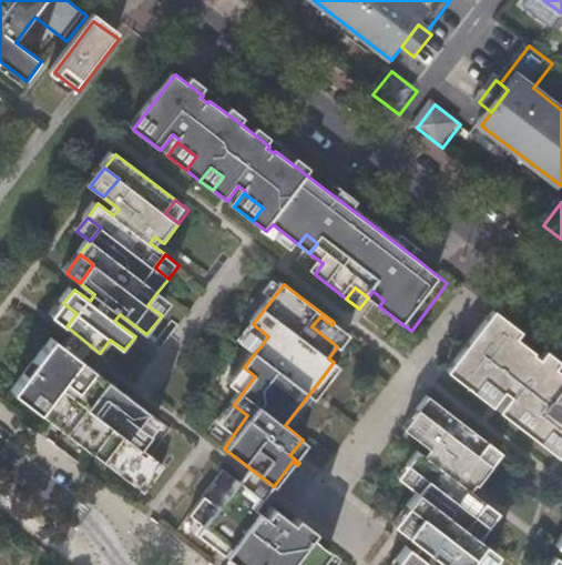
[(384,300),(373,291),(368,298),(379,306),(384,300)]
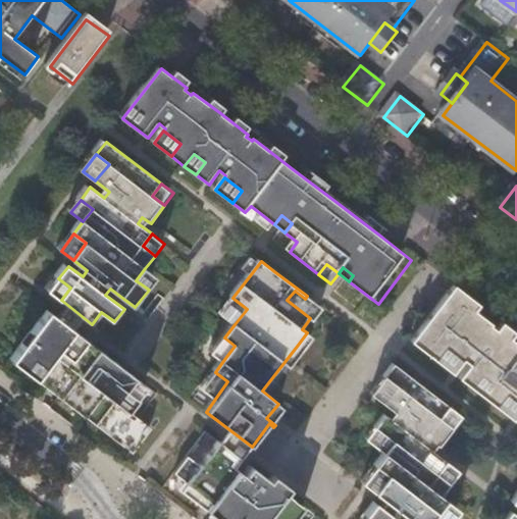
[(158,277),(145,268),(136,280),(149,290),(158,277)]
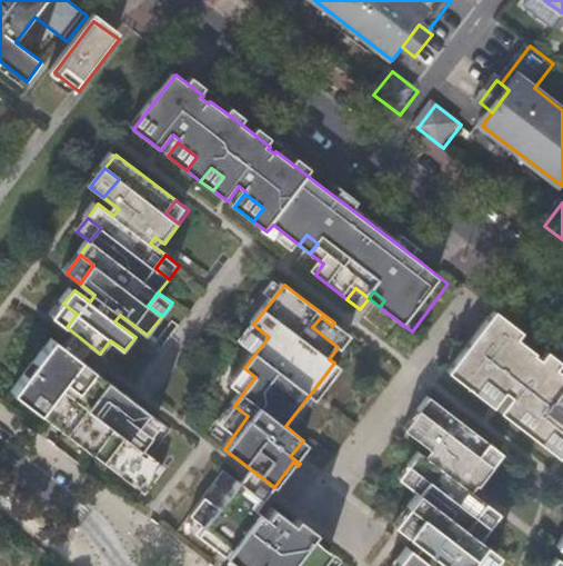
[(77,314),(63,304),(53,317),(67,327),(77,314)]
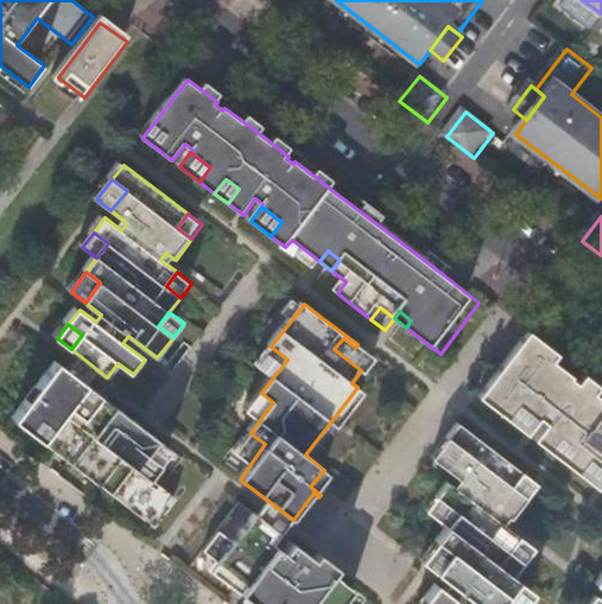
[(343,338),(334,349),(361,370),(367,374),(378,361),(357,344),(355,348),(343,338)]
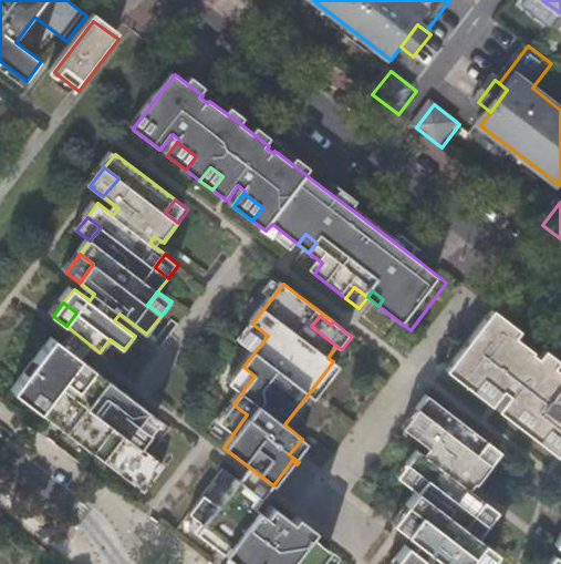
[(507,329),(491,317),(449,373),(477,395),(477,393),(487,381),(499,390),(489,403),(495,409),(506,395),(511,400),(501,413),(516,424),(517,424),(526,411),(537,420),(528,432),(527,433),(542,445),(543,444),(553,431),(560,437),(560,445),(554,453),(560,458),(560,370),(556,367),(507,329)]
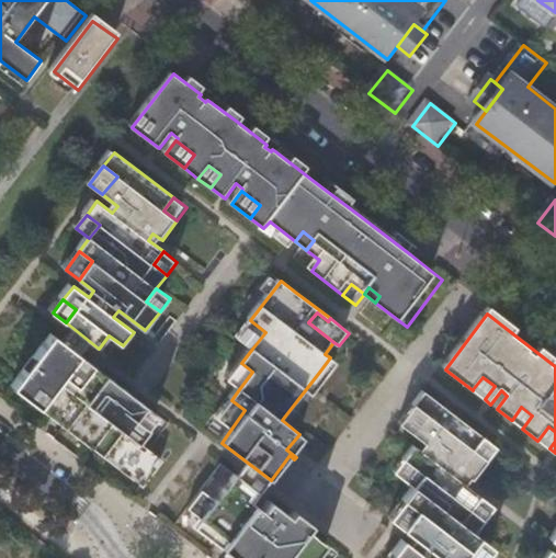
[(250,320),(238,338),(252,349),(265,332),(250,320)]
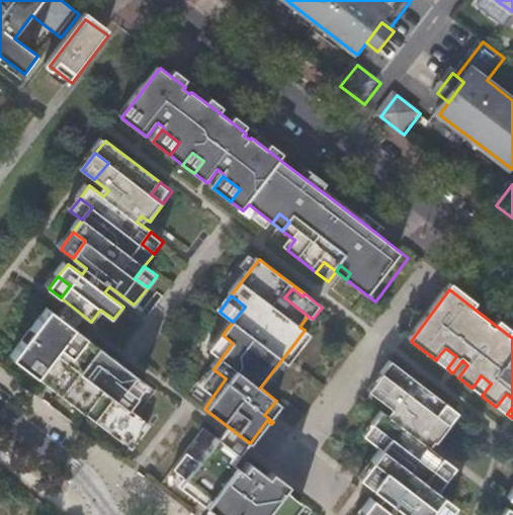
[(148,384),(51,311),(13,359),(50,387),(59,375),(70,384),(62,396),(122,442),(132,430),(144,440),(153,427),(130,409),(148,384)]
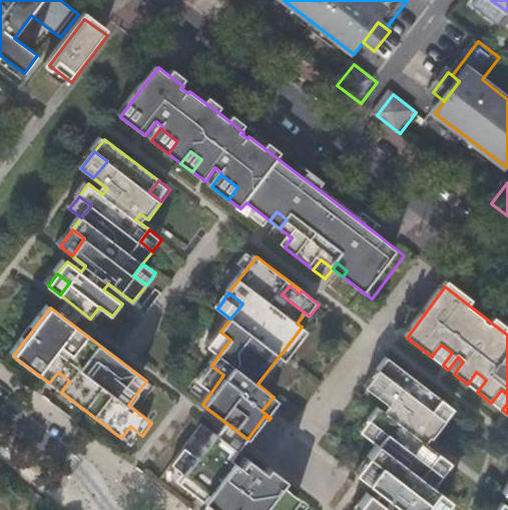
[(295,341),(305,329),(302,327),(293,339),(295,341)]
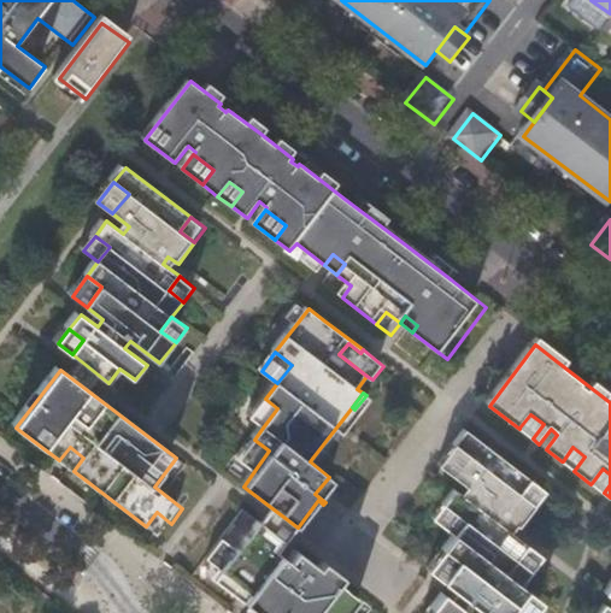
[(277,408),(265,399),(251,418),(263,428),(277,408)]
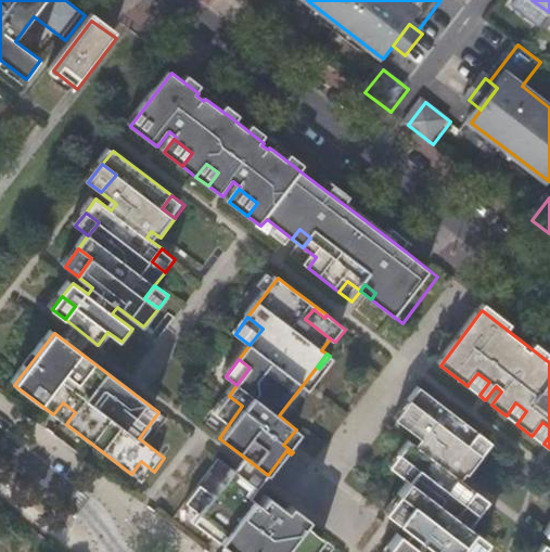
[(489,382),(477,373),(468,385),(480,395),(489,382)]
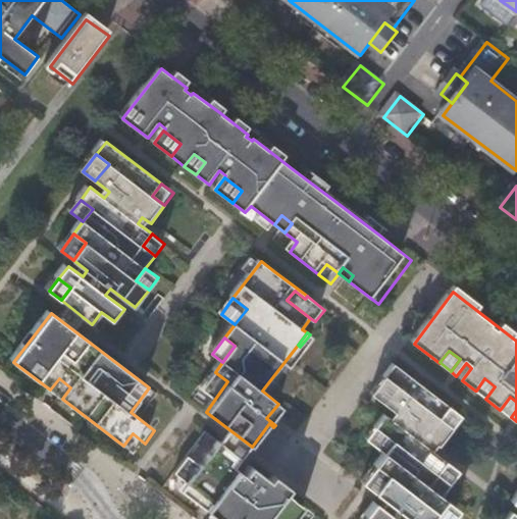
[(452,407),(397,365),(386,378),(399,387),(385,405),(397,413),(393,419),(386,415),(376,428),(395,443),(376,466),(389,475),(375,492),(386,502),(382,508),(377,504),(367,516),(370,518),(447,518),(440,513),(449,501),(443,497),(452,484),(440,475),(449,463),(434,452),(440,446),(442,447),(455,429),(443,419),(452,407)]
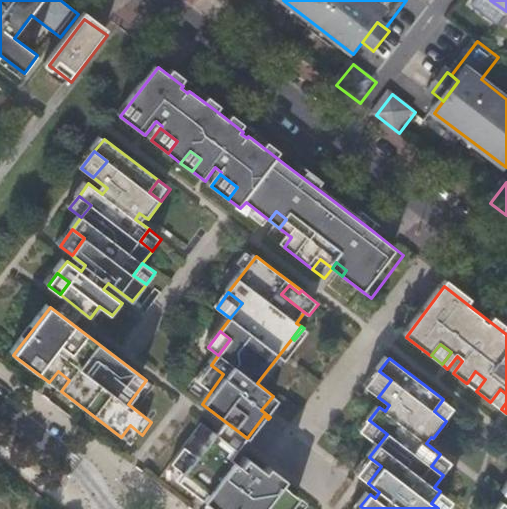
[(223,374),(211,365),(199,382),(211,391),(223,374)]
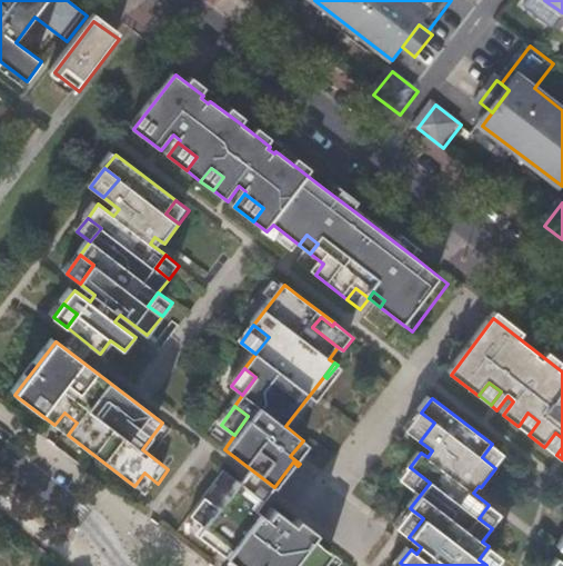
[(64,413),(54,425),(68,435),(77,423),(64,413)]
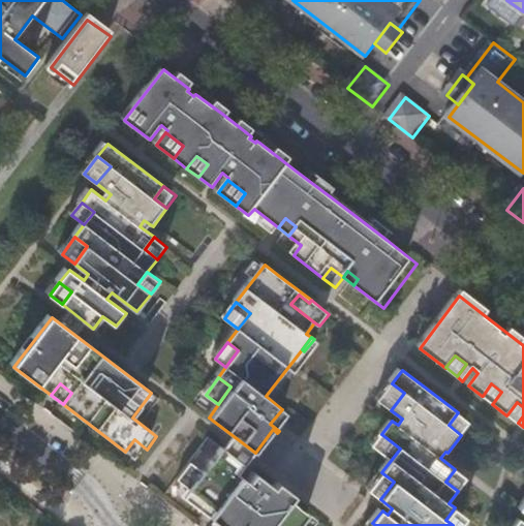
[(404,393),(392,383),(378,400),(391,410),(404,393)]
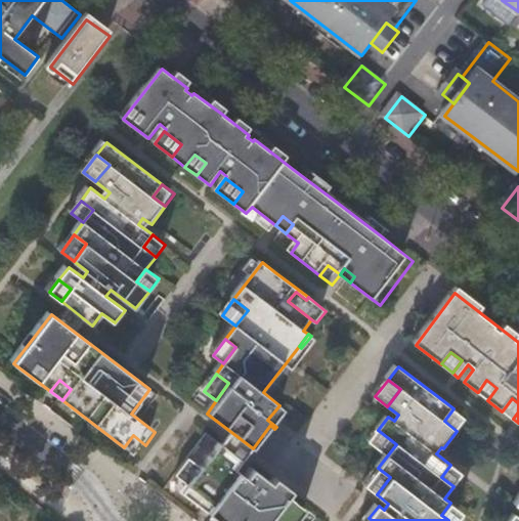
[(486,380),(478,392),(488,399),(496,388),(486,380)]
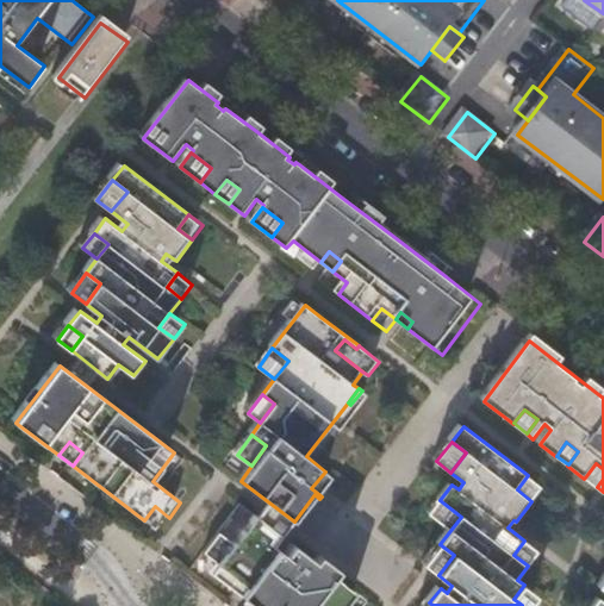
[(603,469),(596,463),(585,478),(597,487),(603,479),(603,469)]
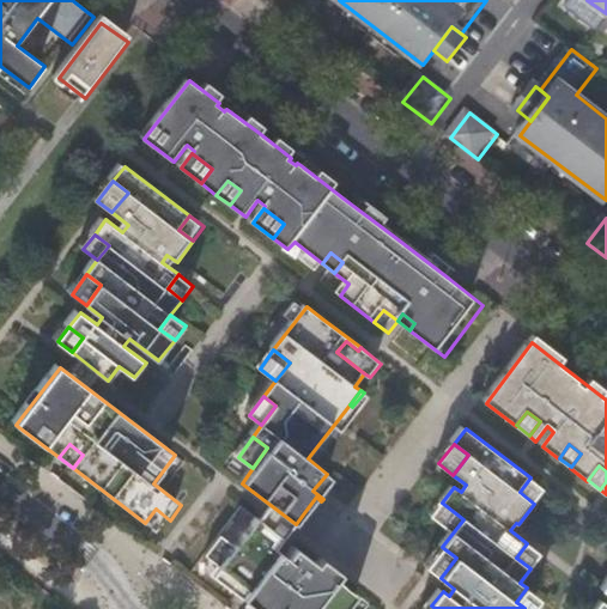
[(337,481),(327,474),(313,491),(323,499),(337,481)]
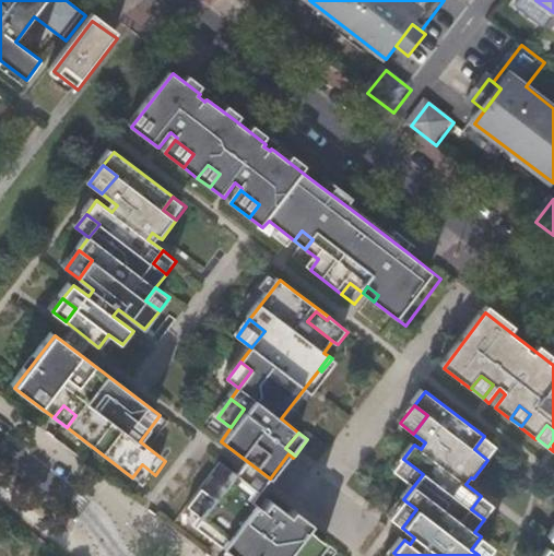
[(497,447),(484,436),(474,449),(487,460),(497,447)]
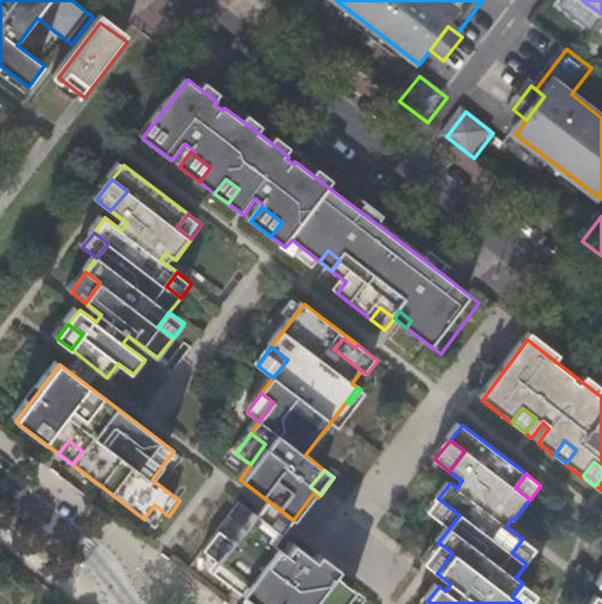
[(283,534),(258,516),(236,545),(222,533),(207,553),(258,592),(251,602),(253,603),(348,603),(357,592),(295,544),(287,554),(274,545),(283,534)]
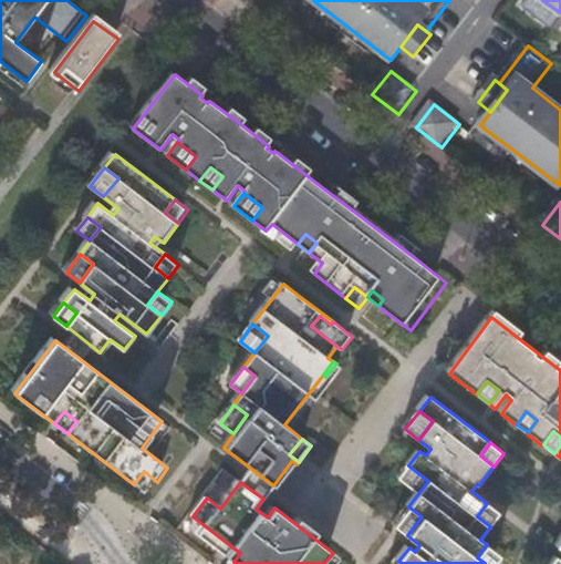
[(274,508),(263,499),(256,509),(268,518),(274,508)]
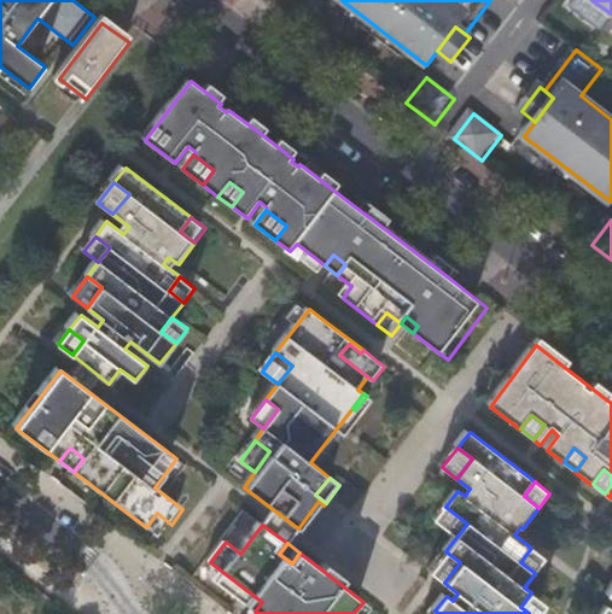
[(546,559),(531,548),(520,562),(535,573),(546,559)]
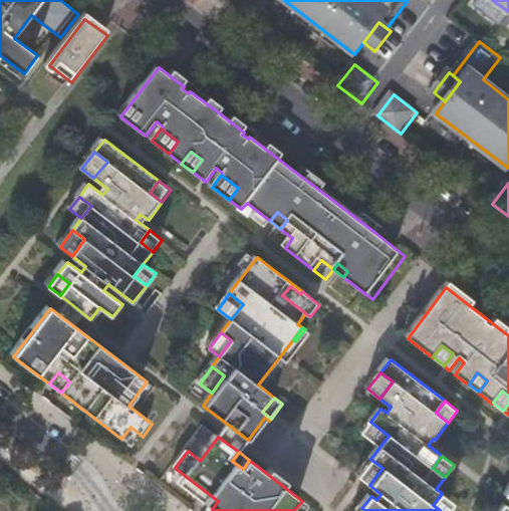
[(447,510),(454,502),(442,493),(433,505),(440,510),(447,510)]
